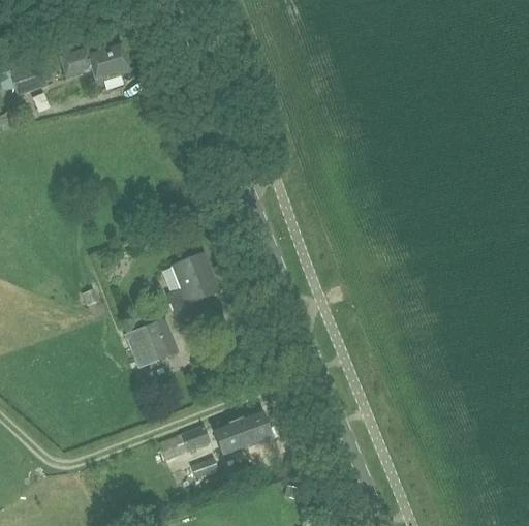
[(128,70),(127,64),(126,64),(129,60),(125,50),(122,49),(120,42),(87,53),(85,44),(58,53),(65,79),(91,70),(95,82),(128,70)]
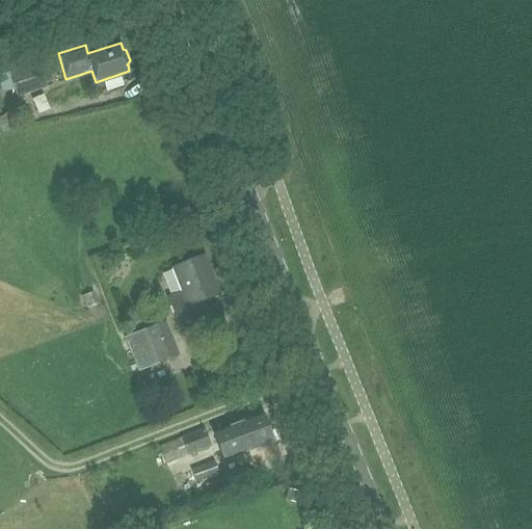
[(17,96),(47,86),(37,60),(8,69),(17,96)]
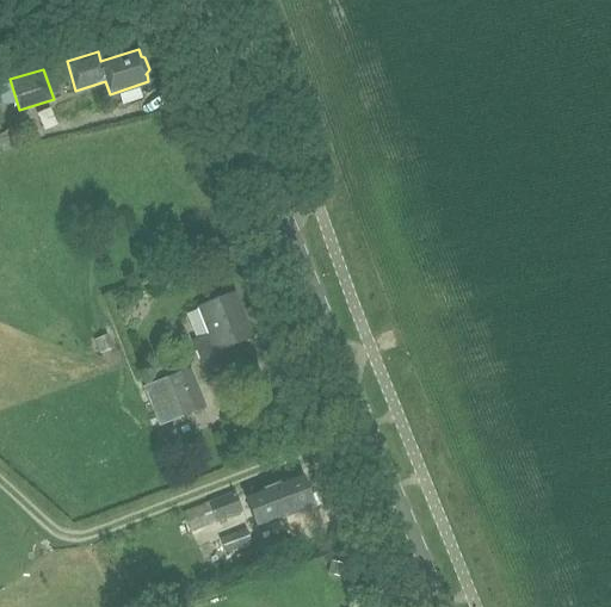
[(0,137),(0,147),(13,146),(11,136),(0,137)]
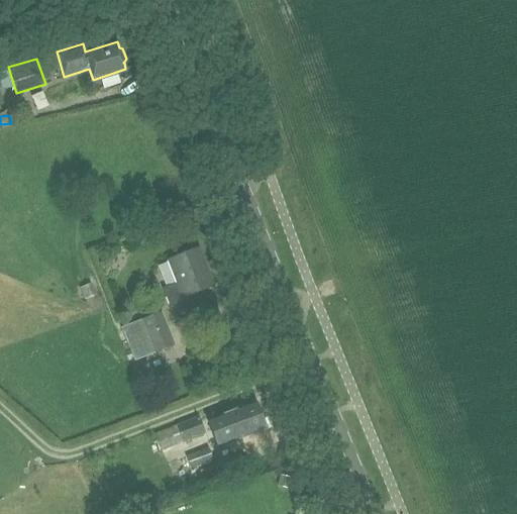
[(174,315),(204,303),(199,290),(212,284),(197,246),(169,259),(178,281),(162,287),(174,315)]
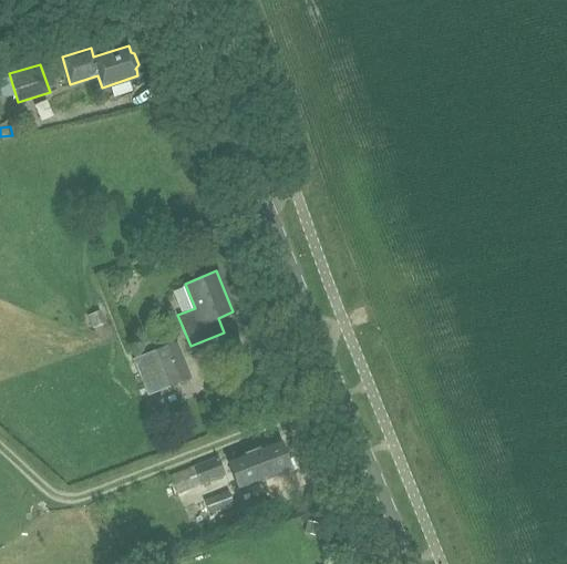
[(104,322),(100,309),(88,314),(93,327),(104,322)]
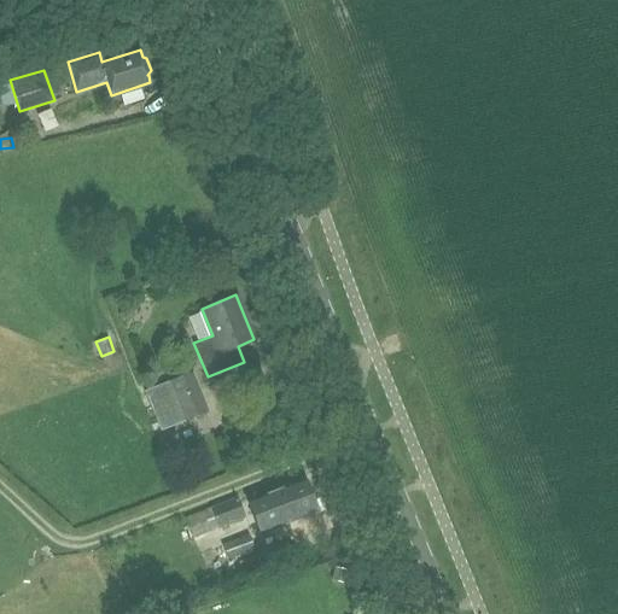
[(164,426),(208,409),(193,372),(150,389),(164,426)]
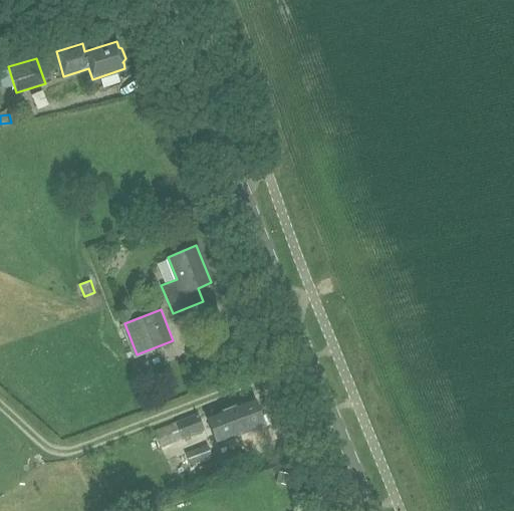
[(233,436),(263,425),(253,399),(223,410),(208,416),(214,432),(229,426),(233,436)]
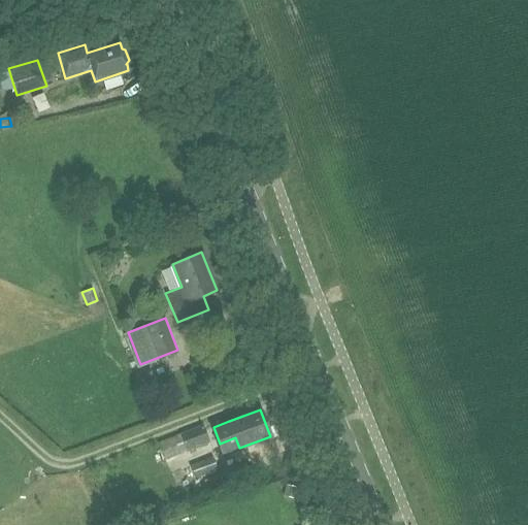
[(213,428),(211,421),(203,424),(202,423),(179,432),(158,440),(165,458),(174,455),(187,450),(209,441),(205,431),(213,428)]
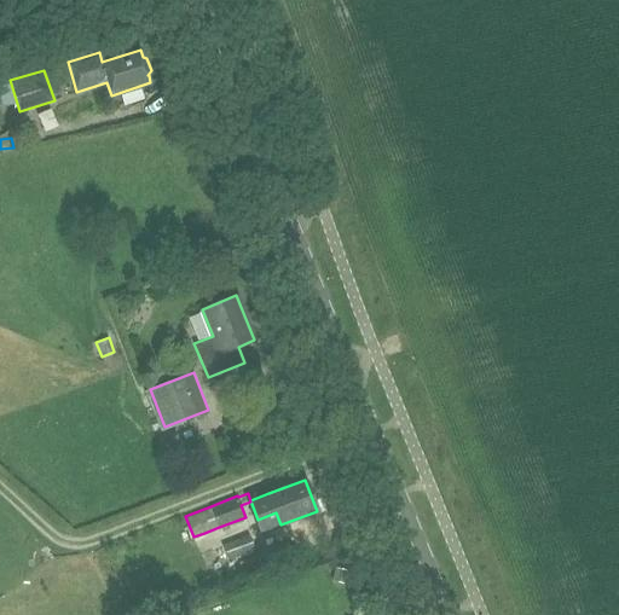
[(224,560),(255,549),(249,533),(223,543),(224,545),(219,546),(224,560)]
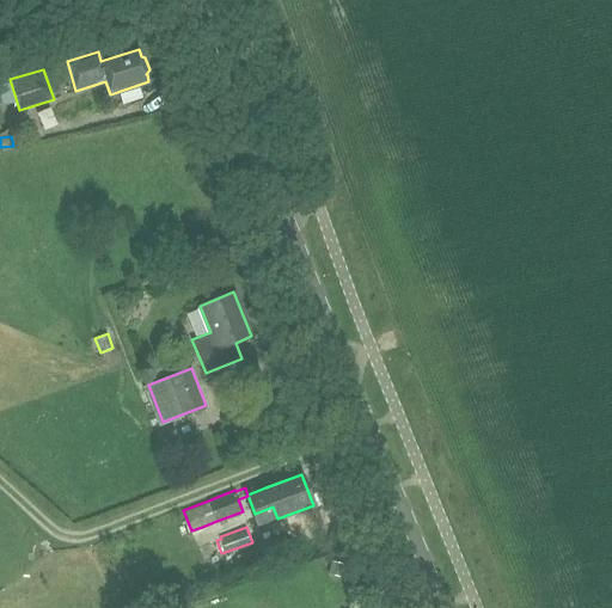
[(257,559),(275,552),(269,538),(252,545),(254,548),(236,556),(239,565),(257,558),(257,559)]
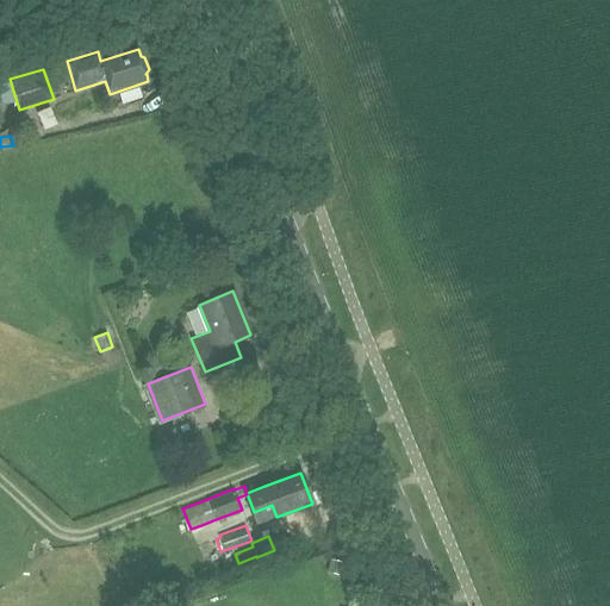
[(338,575),(342,562),(330,560),(327,572),(338,575)]
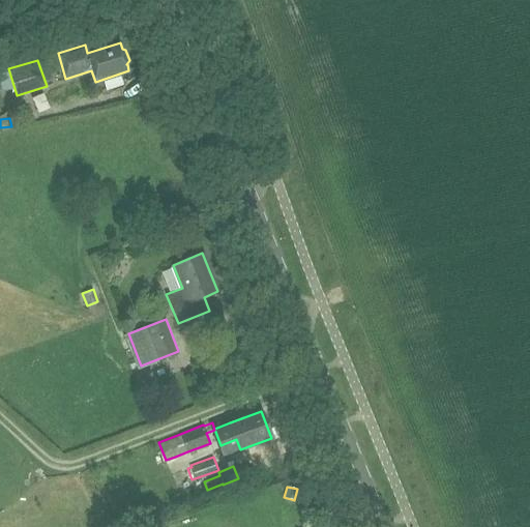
All buildings are outlined.
